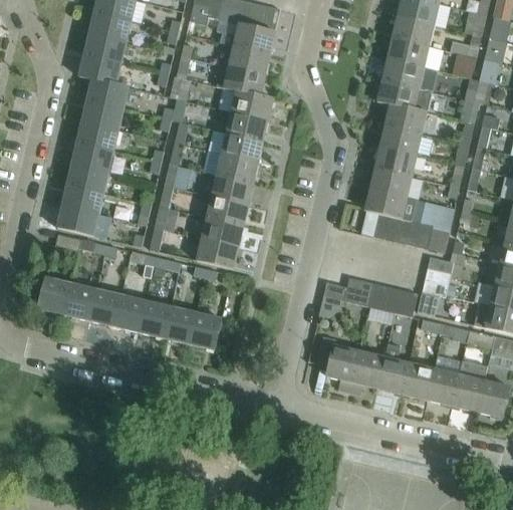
[(131,20),(136,0),(95,0),(93,11),(131,20)]
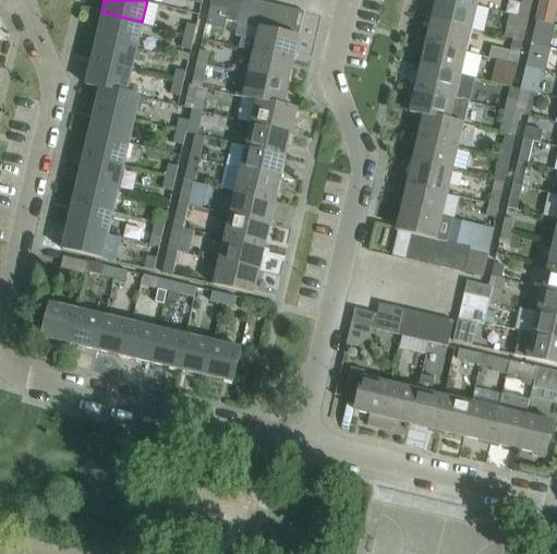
[(239,21),(243,0),(230,0),(229,7),(227,17),(239,21)]
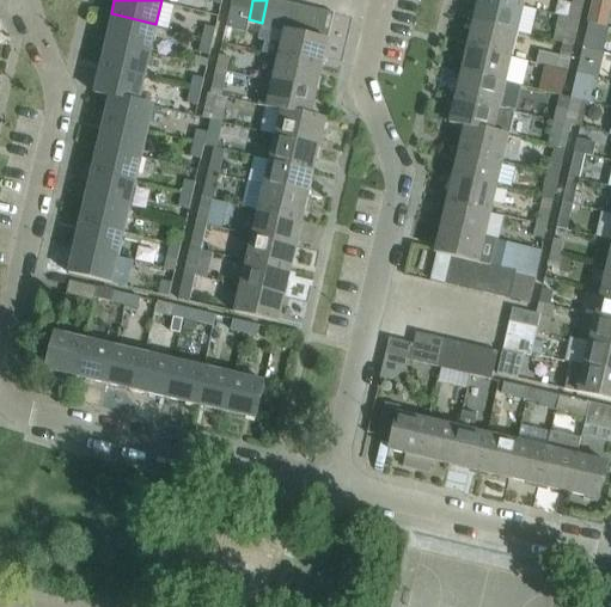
[(275,25),(280,0),(267,0),(262,23),(275,25)]
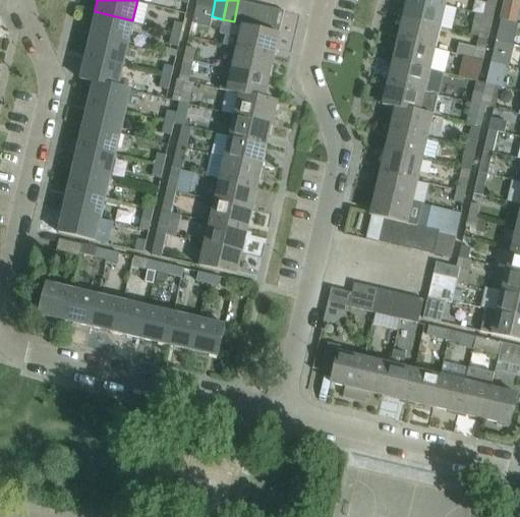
[(244,24),(250,0),(238,0),(234,21),(242,23),(244,24)]
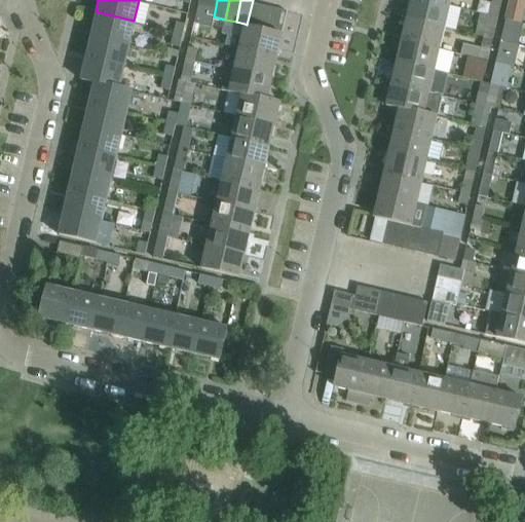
[(258,27),(264,3),(253,0),(247,25),(258,27)]
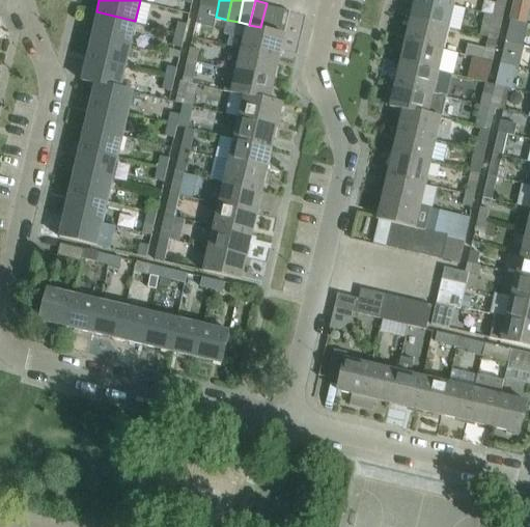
[(448,25),(453,3),(439,0),(413,0),(410,17),(448,25)]
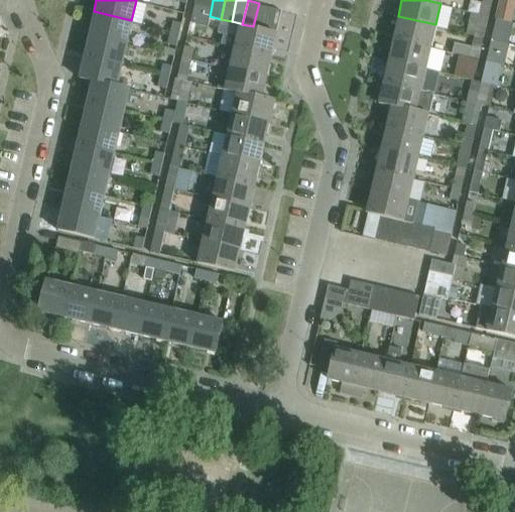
[(482,0),(482,2),(479,12),(487,14),(490,0),(482,0)]
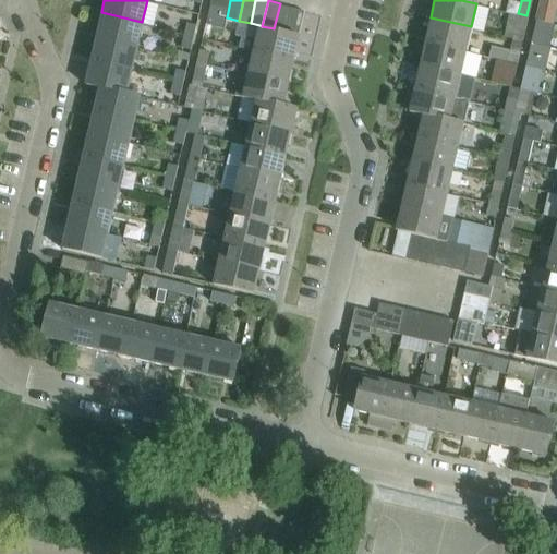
[(547,10),(549,0),(541,0),(540,8),(547,10)]
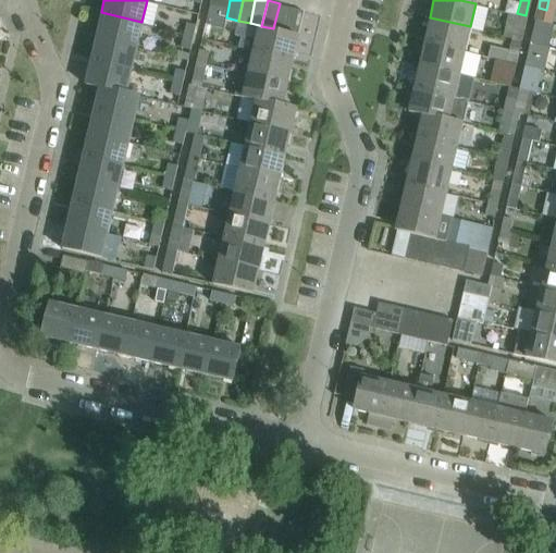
[(285,31),(291,5),(280,3),(273,28),(285,31)]
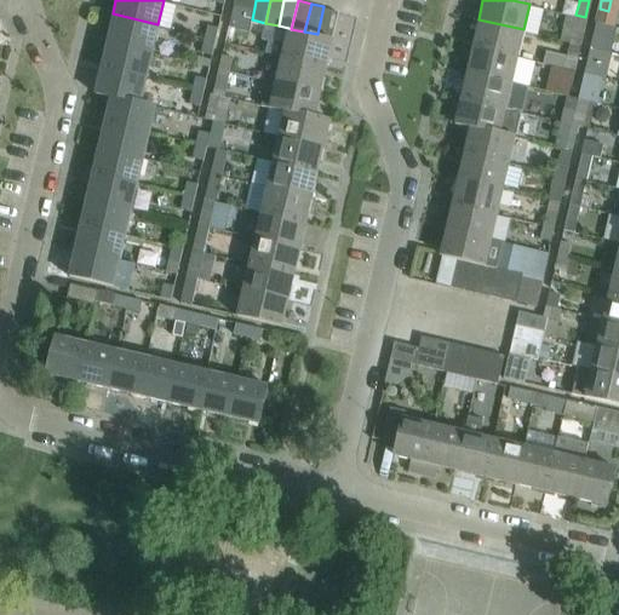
[(331,38),(338,10),(324,6),(317,34),(331,38)]
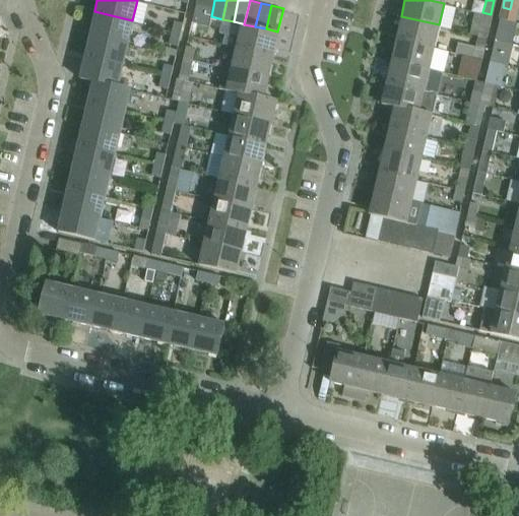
[(127,42),(132,20),(94,11),(90,33),(127,42)]
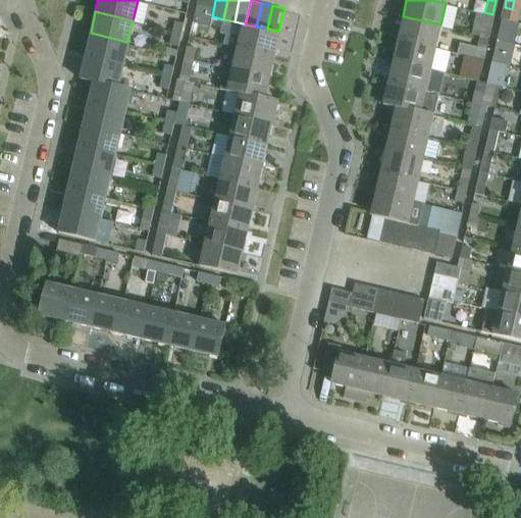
[(490,27),(492,14),(484,12),(481,24),(490,27)]
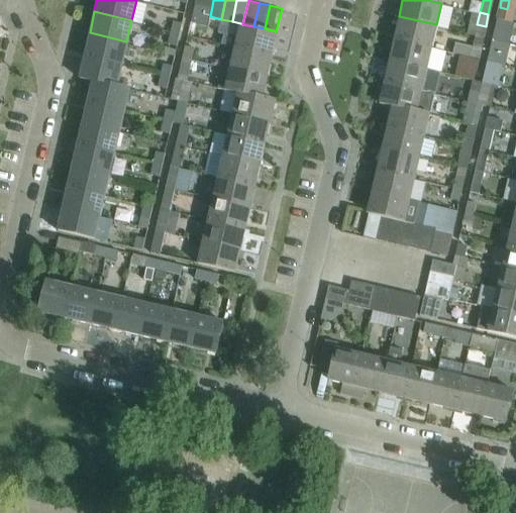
[(431,46),(436,24),(399,16),(394,37),(431,46)]
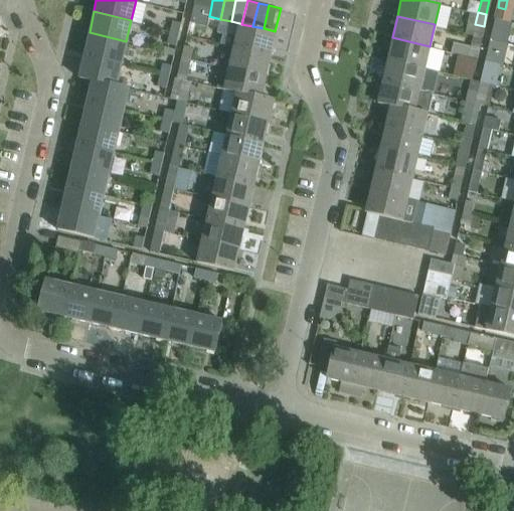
[(181,20),(171,18),(169,29),(179,31),(181,20)]
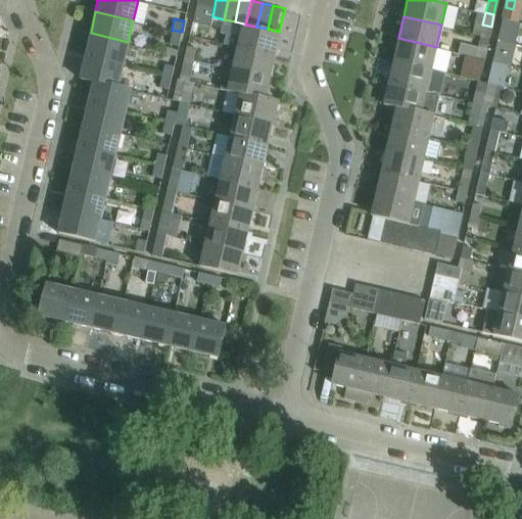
[(275,54),(280,32),(279,32),(268,29),(256,27),(245,25),(243,24),(240,35),(226,32),(224,42),(238,45),(275,54)]
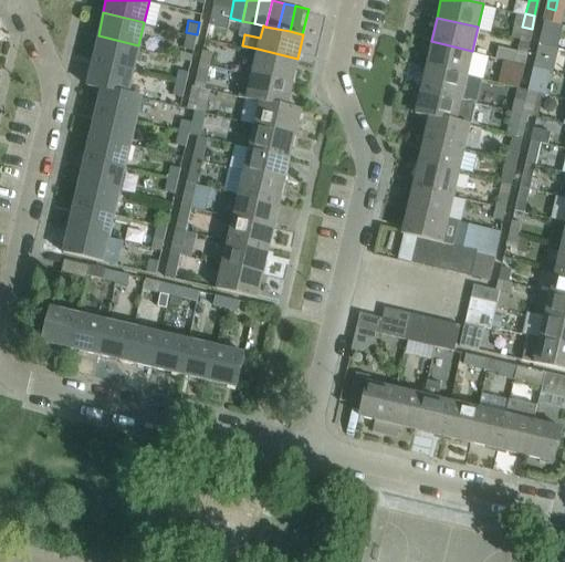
[(547,43),(551,32),(542,30),(539,41),(547,43)]
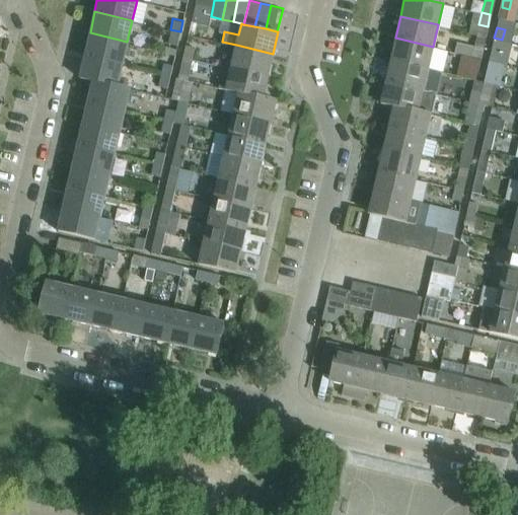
[(177,45),(180,31),(170,29),(167,42),(177,45)]
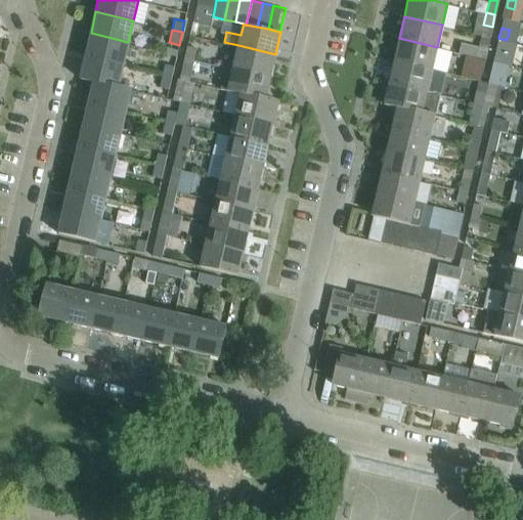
[(123,63),(128,42),(91,33),(86,54),(123,63)]
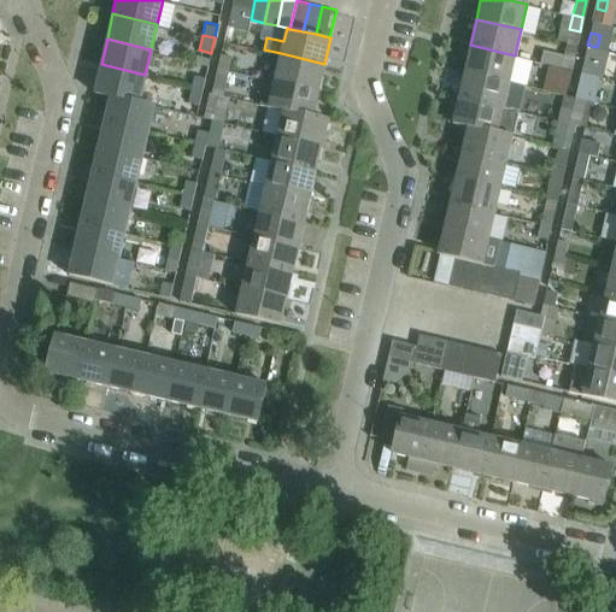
[(529,59),(515,56),(470,45),(464,70),(524,83),(529,59)]
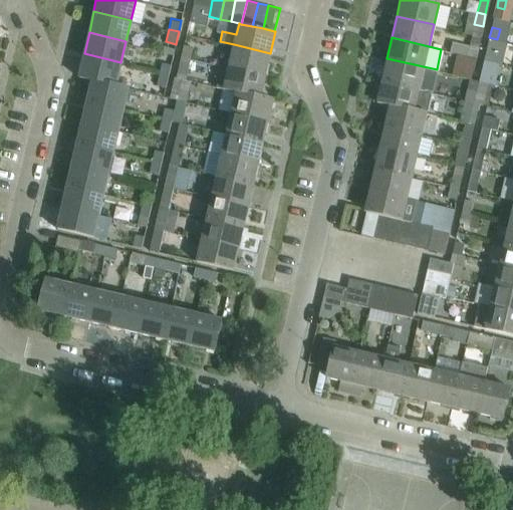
[(495,51),(497,39),(489,37),(487,49),(495,51)]
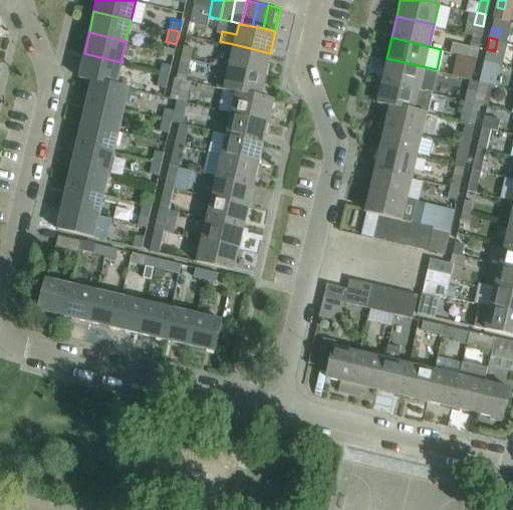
[(191,56),(193,46),(184,44),(182,54),(191,56)]
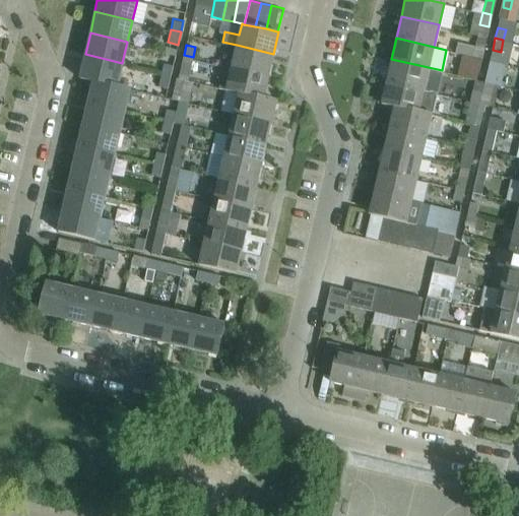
[(268,74),(273,54),(237,45),(232,65),(268,74)]
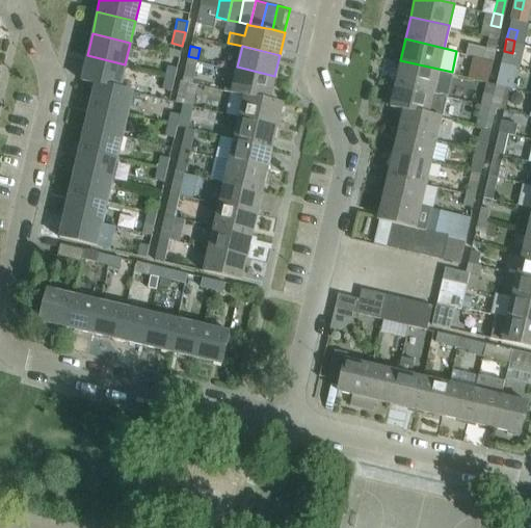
[(493,59),(495,48),(485,46),(483,57),(493,59)]
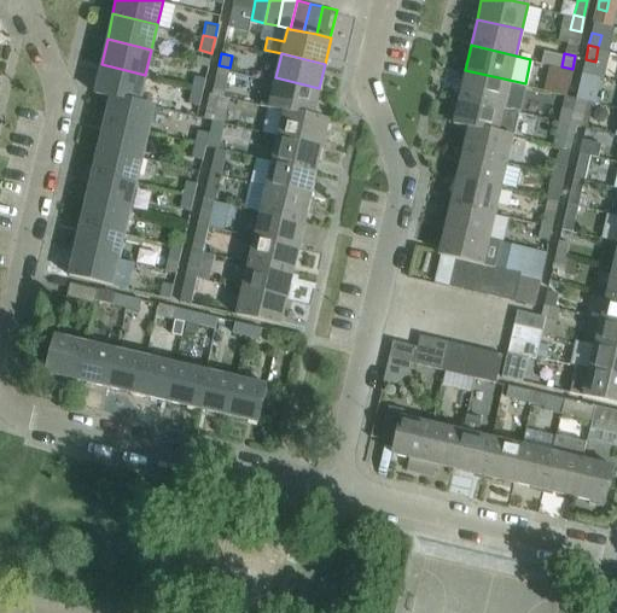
[(140,99),(145,75),(102,64),(94,91),(110,94),(110,93),(139,100),(140,99)]
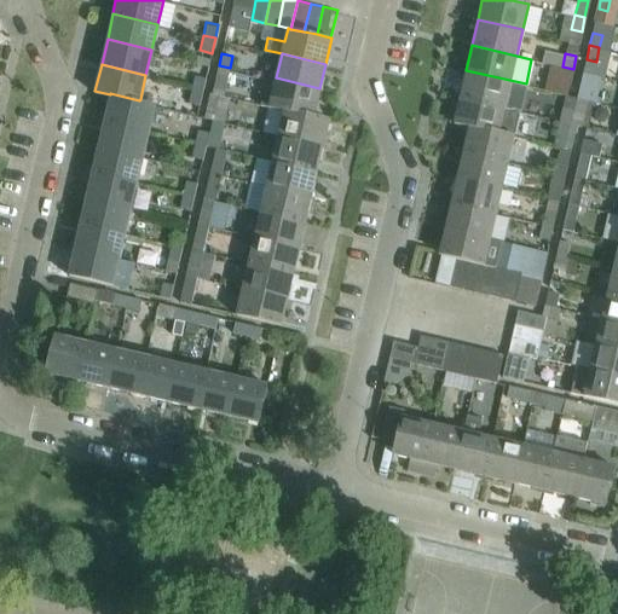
[(226,81),(230,68),(219,65),(215,79),(226,81)]
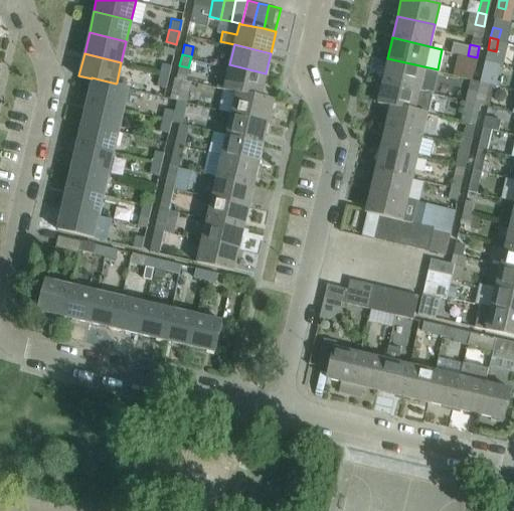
[(474,68),(477,57),(468,55),(465,66),(474,68)]
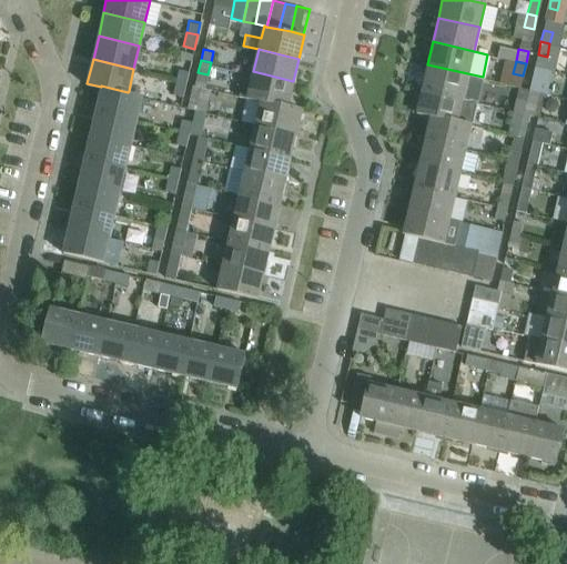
[(477,100),(483,77),(427,64),(422,88),(477,100)]
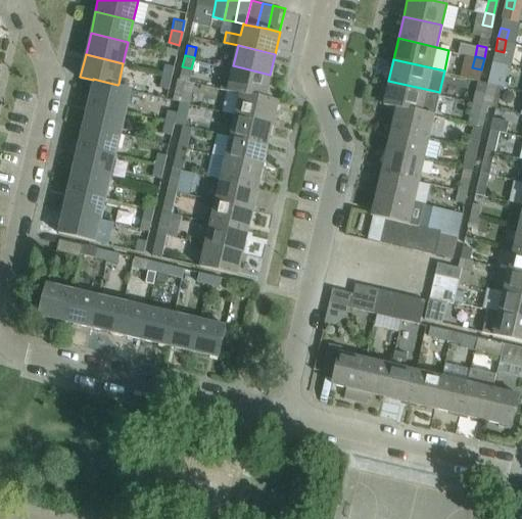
[(164,62),(162,73),(172,75),(174,64),(164,62)]
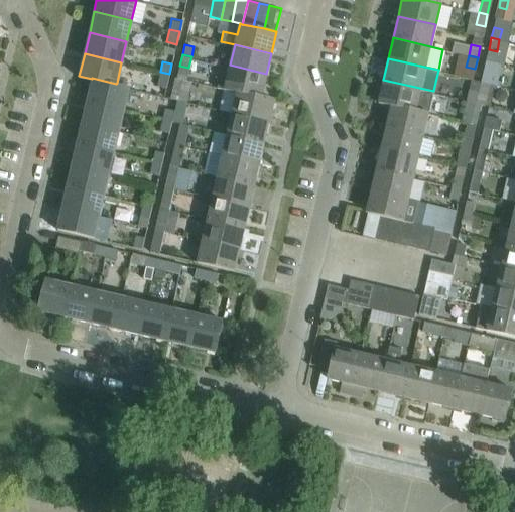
[(261,95),(266,74),(230,65),(221,62),(216,85),(237,90),(238,89),(261,95)]
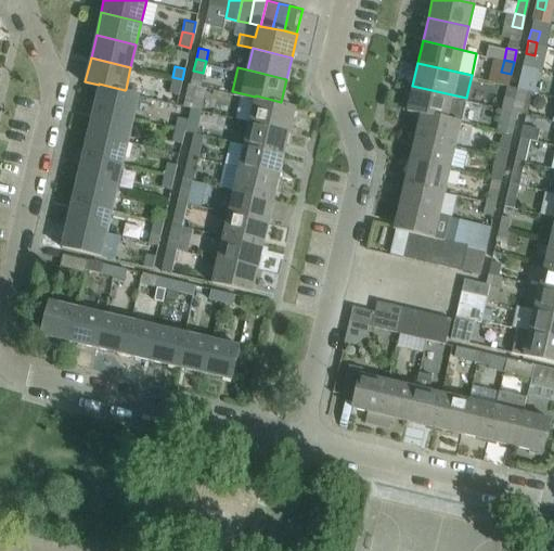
[(527,88),(529,77),(520,75),(517,86),(527,88)]
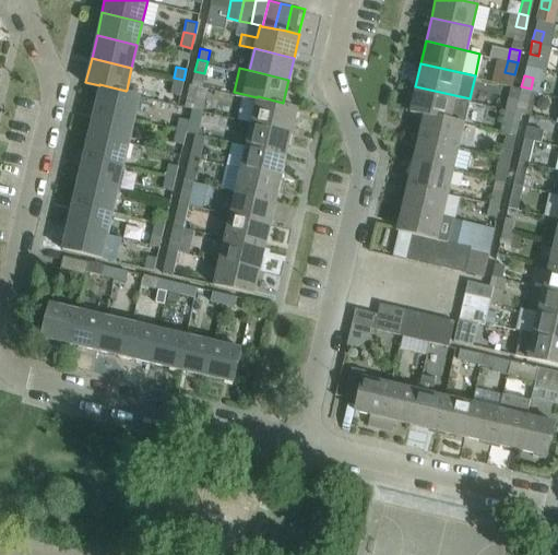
[(180,94),(183,80),(174,78),(170,92),(180,94)]
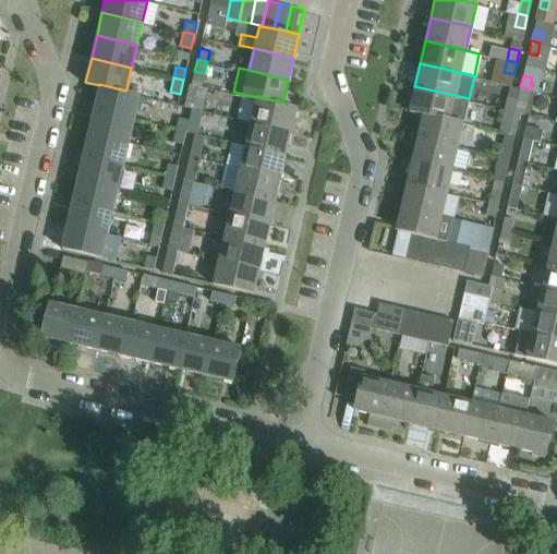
[(185,104),(193,106),(202,108),(207,85),(191,82),(185,104)]
